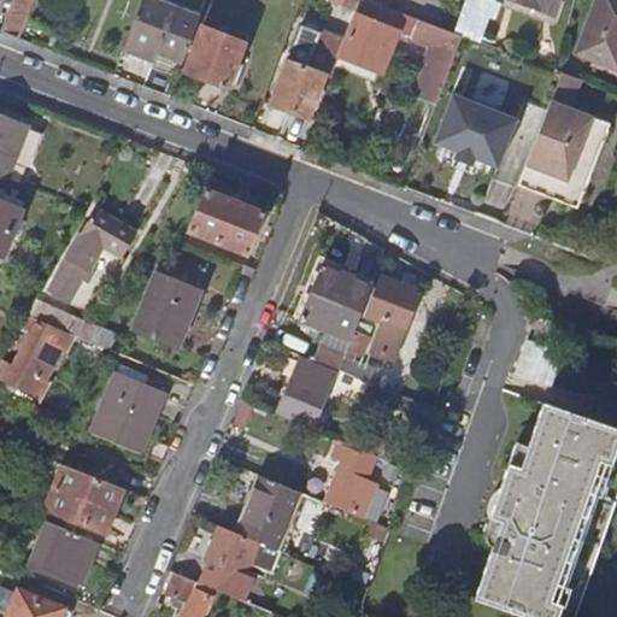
[(11,0),(7,10),(0,29),(0,31),(11,36),(16,39),(29,0),(11,0)]
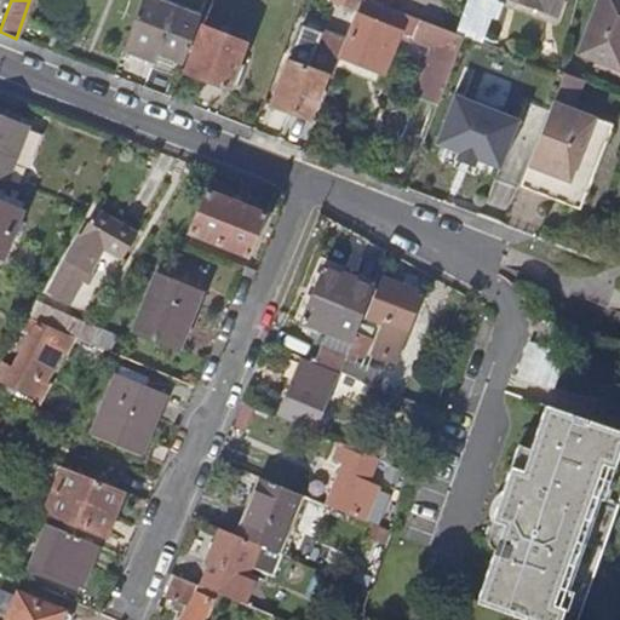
[(141,0),(126,42),(182,64),(199,18),(150,0),(141,0)]
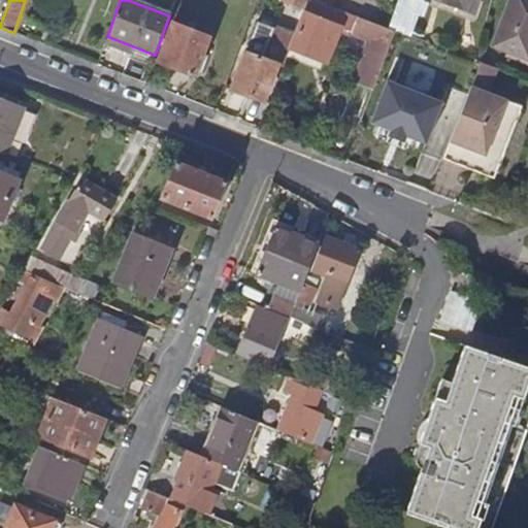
[(333,25),(338,27),(391,46),(396,32),(388,29),(310,0),(304,0),(292,37),(288,48),(325,63),(334,37),(329,35),(333,25)]
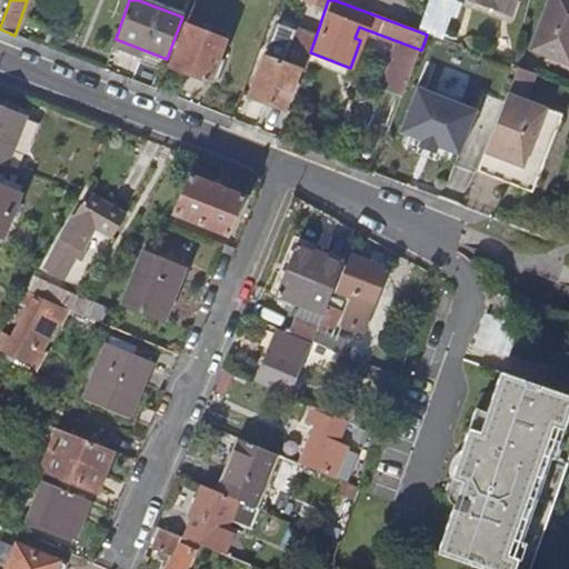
[(428,0),(418,31),(427,35),(439,39),(453,0),(472,0),(510,13),(515,0),(428,0)]
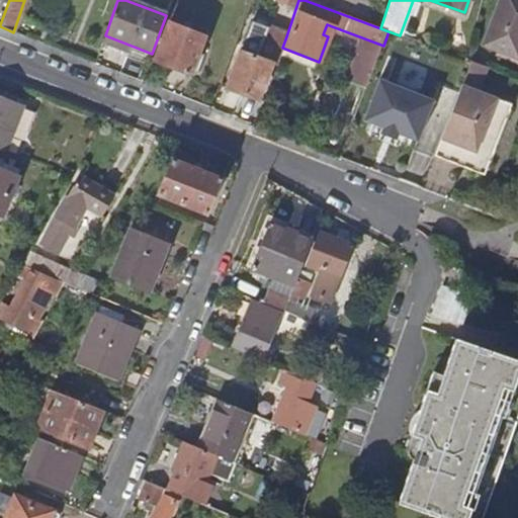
[(517,0),(504,0),(488,47),(517,58),(517,0)]
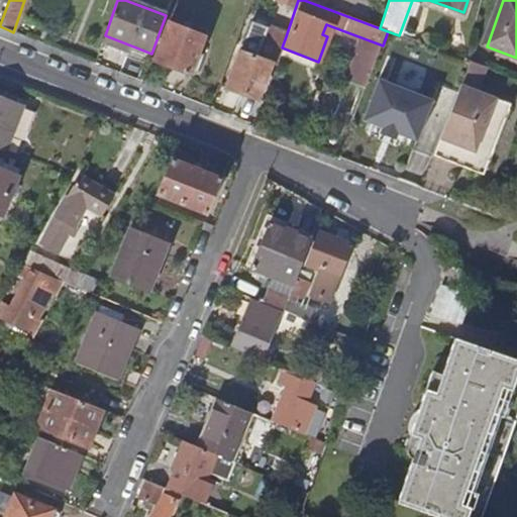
[(225,89),(255,100),(270,63),(276,65),(282,47),(286,36),(247,23),(225,89)]
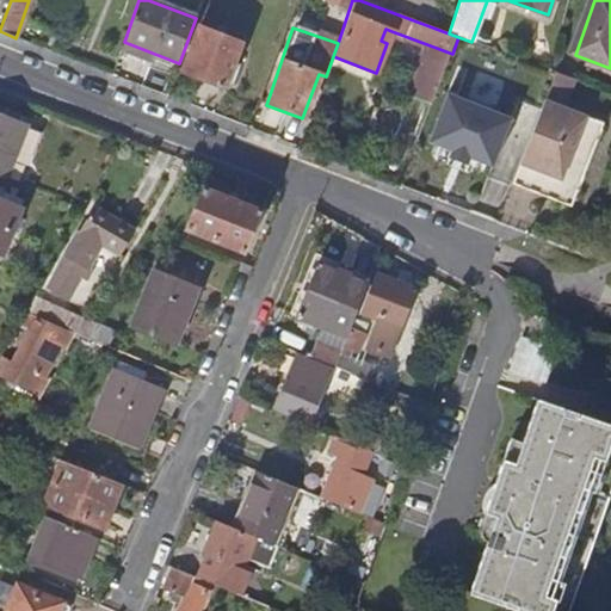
[(181,72),(223,88),(240,44),(198,29),(181,72)]
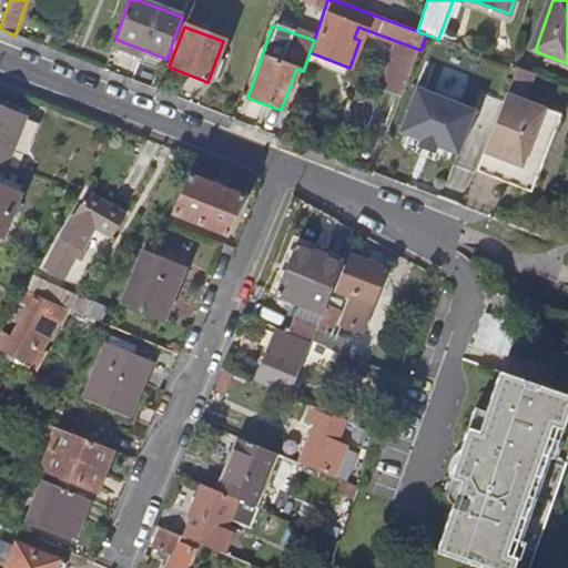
[(359,40),(364,29),(358,27),(354,38),(359,40)]
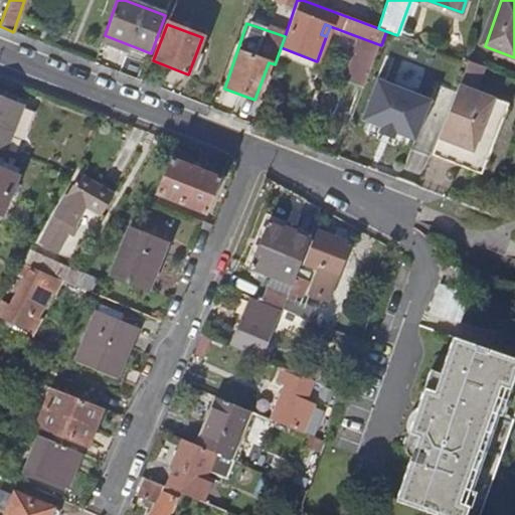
[(350,78),(365,84),(378,51),(362,46),(350,78)]
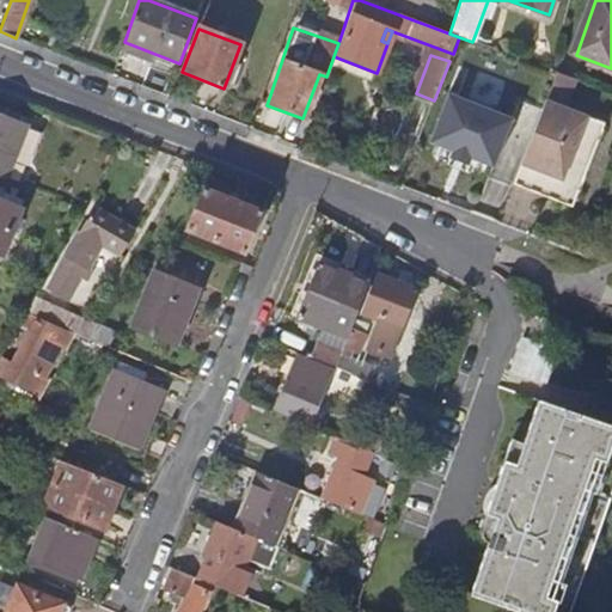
[(567,102),(575,78),(558,72),(550,96),(567,102)]
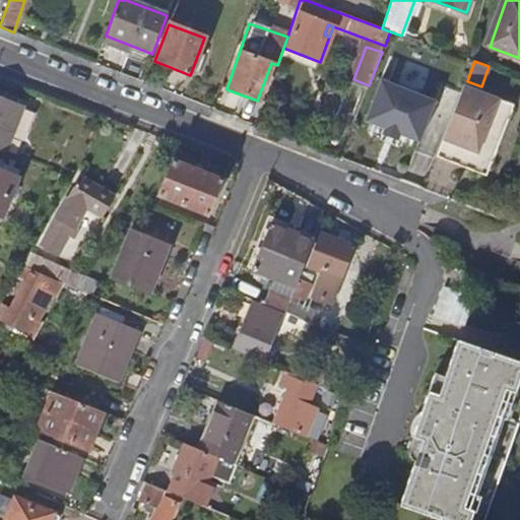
[(419,142),(436,101),(382,79),(365,121),(384,128),(382,133),(398,139),(400,135),(419,142)]
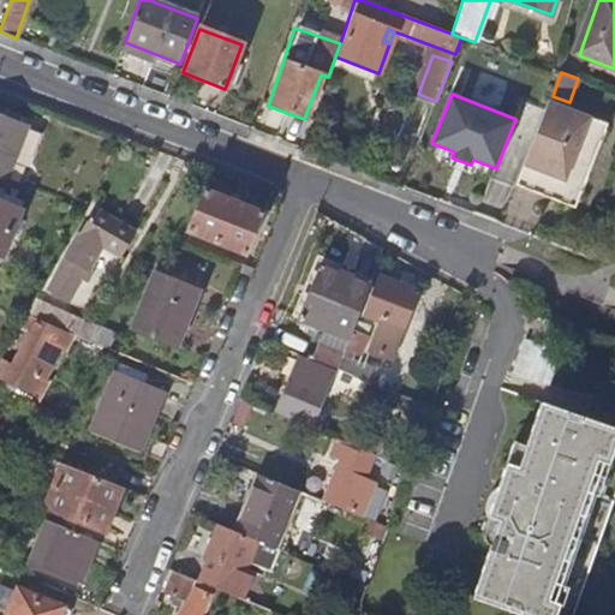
[(529,151),(515,185),(536,192),(538,184),(578,199),(608,125),(549,101),(529,151)]
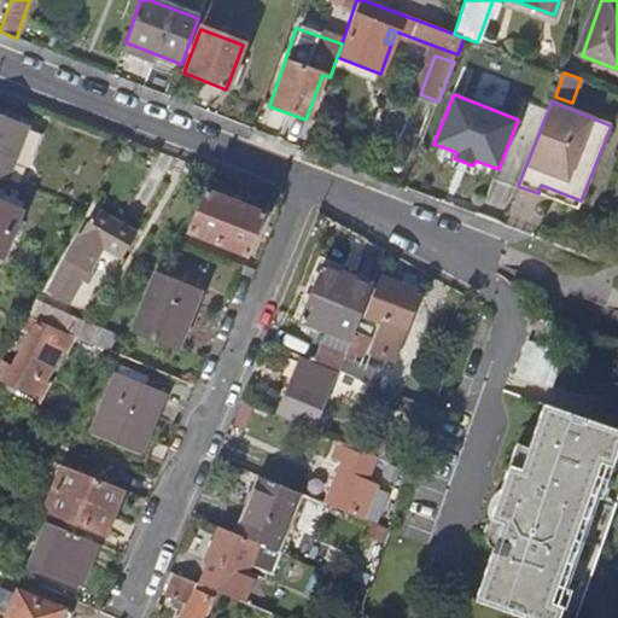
[(0,114),(0,178),(5,180),(29,126),(0,114)]
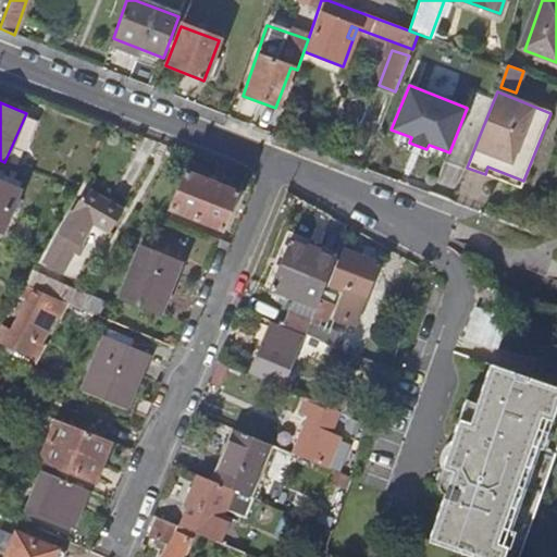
[(238,194),(184,171),(169,209),(223,232),(238,194)]
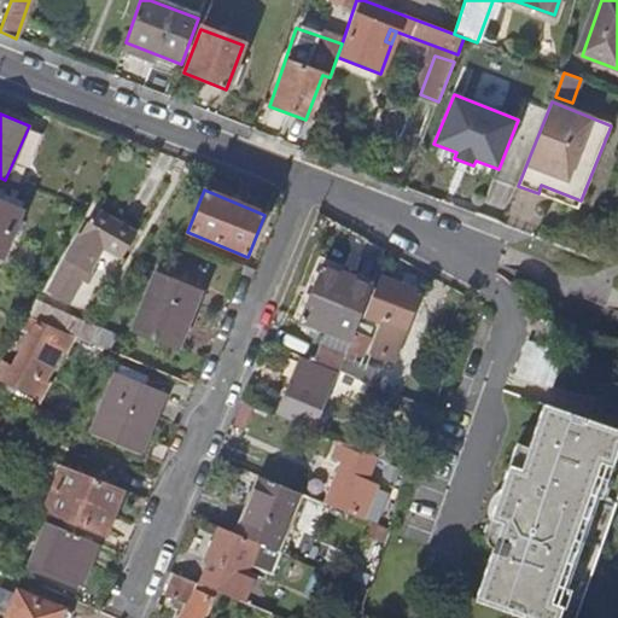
[(0,257),(0,258),(19,209),(0,202),(0,257)]
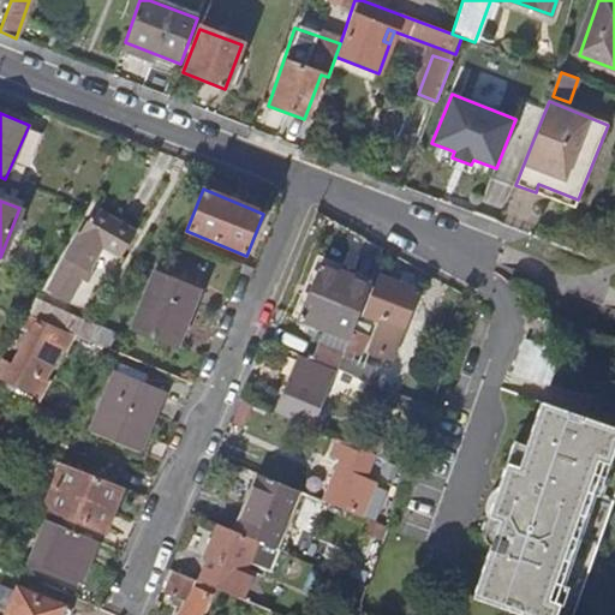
[(48,287),(69,299),(78,280),(82,280),(96,252),(115,263),(130,240),(89,216),(48,287)]
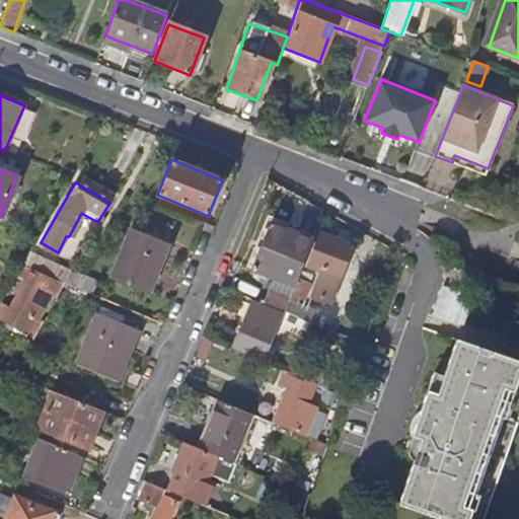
[(294,287),(297,281),(312,241),(271,224),(251,270),(294,287)]
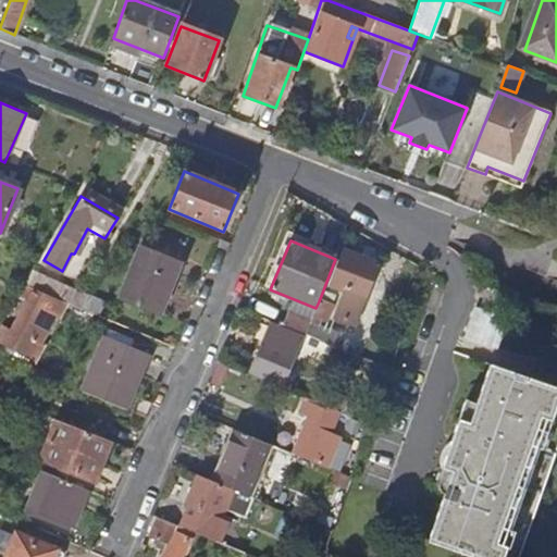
[(230,246),(219,242),(215,249),(226,254),(230,246)]
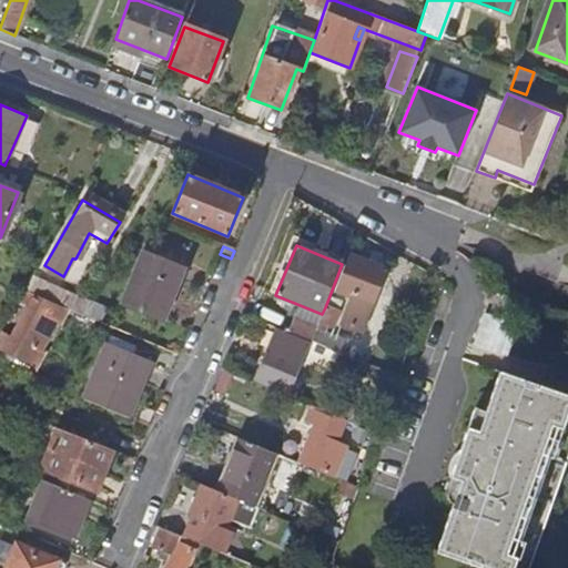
[(124,304),(164,321),(188,269),(146,251),(124,304)]
